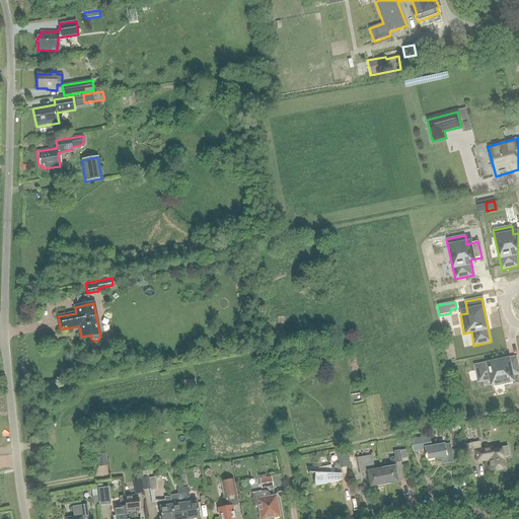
[(513,353),(475,361),(479,379),(492,376),(495,387),(513,383),(511,372),(516,371),(513,353)]
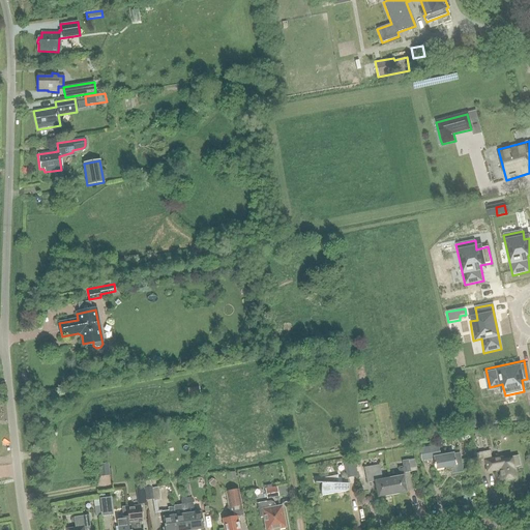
[(452,474),(463,473),(459,454),(453,455),(453,454),(440,457),(438,446),(419,449),(421,461),(434,459),(436,470),(451,467),(452,474)]
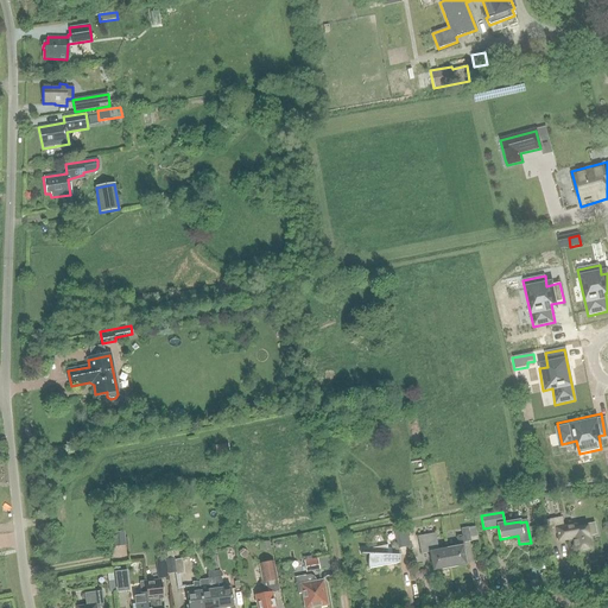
[(562,518),(555,519),(546,520),(549,534),(557,533),(558,542),(572,539),(575,551),(590,548),(588,536),(596,533),(594,523),(587,525),(587,526),(577,527),(577,525),(563,527),(562,518)]
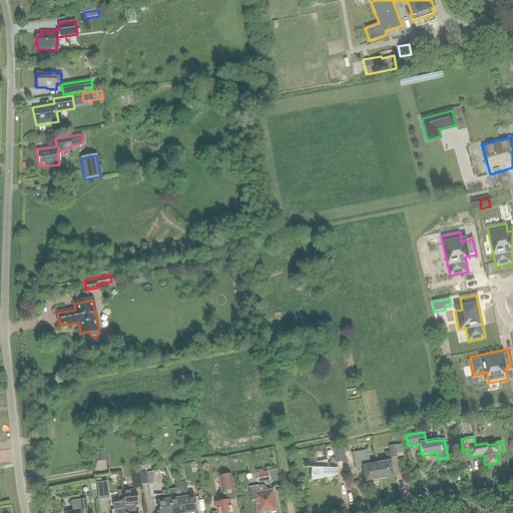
[(346,460),(344,451),(343,451),(342,444),(332,446),(336,463),(346,460)]
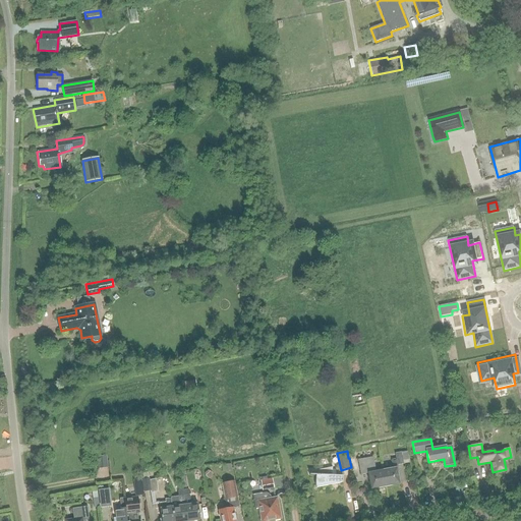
[(393,469),(383,471),(386,487),(392,485),(399,483),(396,466),(397,465),(403,464),(401,452),(395,453),(396,459),(392,460),(393,469)]
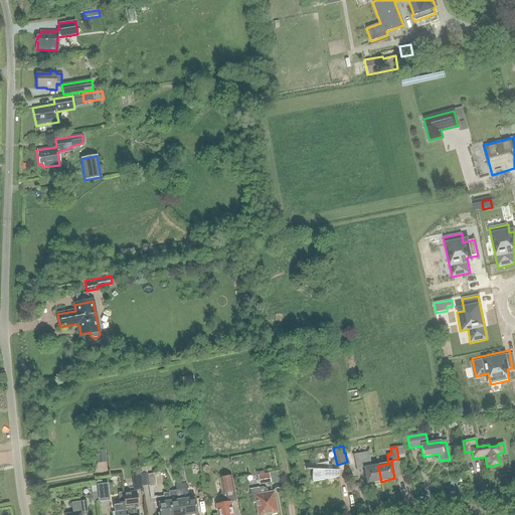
[(95,451),(96,463),(107,462),(105,450),(95,451)]
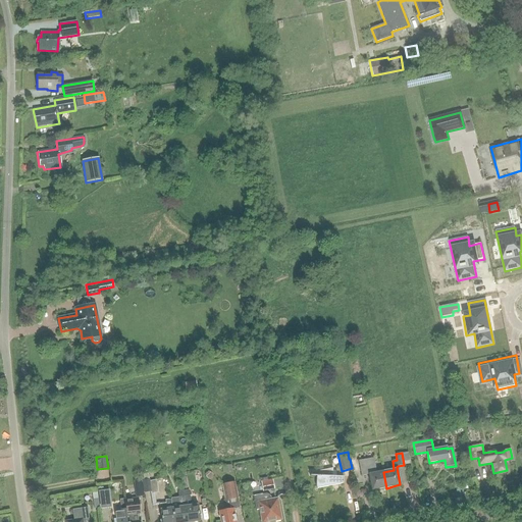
[(383,472),(376,473),(373,459),(359,462),(361,473),(367,472),(368,472),(372,490),(379,488),(379,489),(386,488),(383,472)]
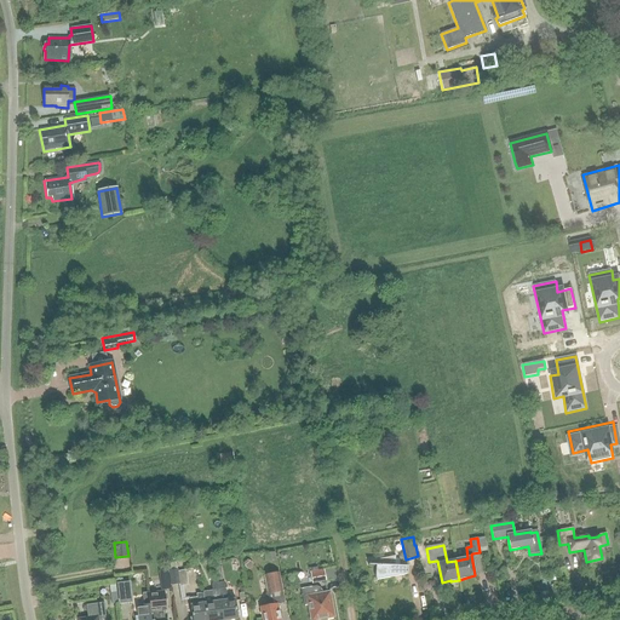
[(407,574),(408,566),(395,566),(396,556),(371,561),(369,561),(369,564),(375,566),(374,577),(375,580),(407,574)]
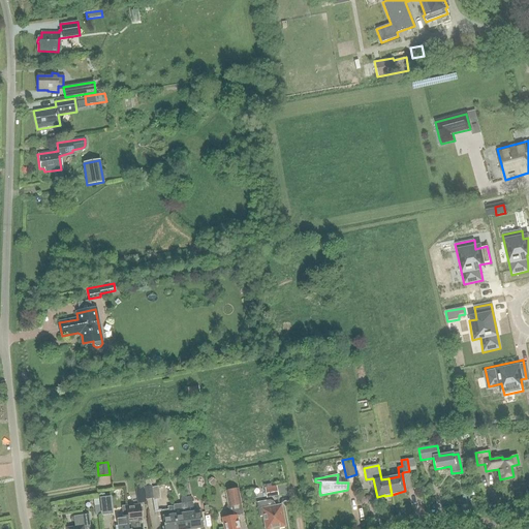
[(145,480),(146,487),(143,487),(146,500),(152,499),(153,501),(160,499),(158,487),(152,488),(150,479),(145,480)]
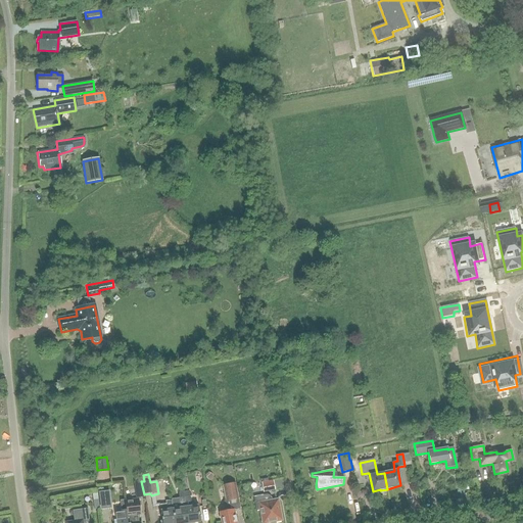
[(273,480),(262,482),(264,492),(275,490),(273,480)]
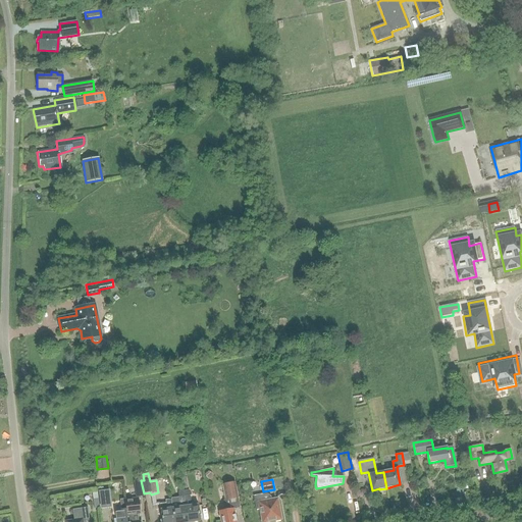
[(236,521),(233,509),(232,504),(239,503),(235,482),(224,484),(227,500),(224,501),(226,510),(219,512),(220,521),(236,521)]
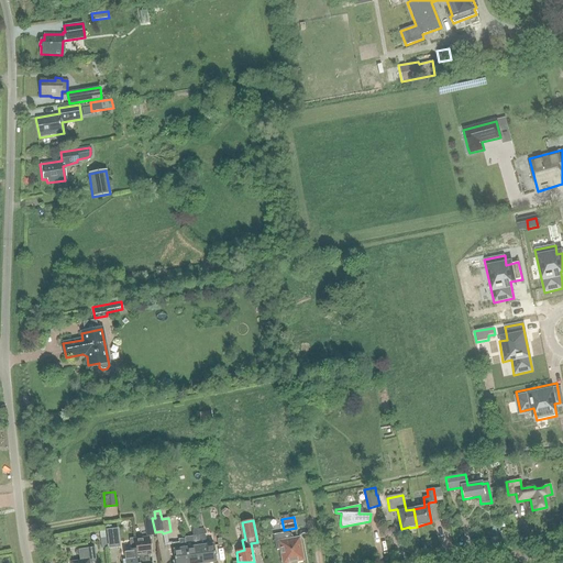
[(118,528),(106,529),(108,548),(120,547),(118,528)]
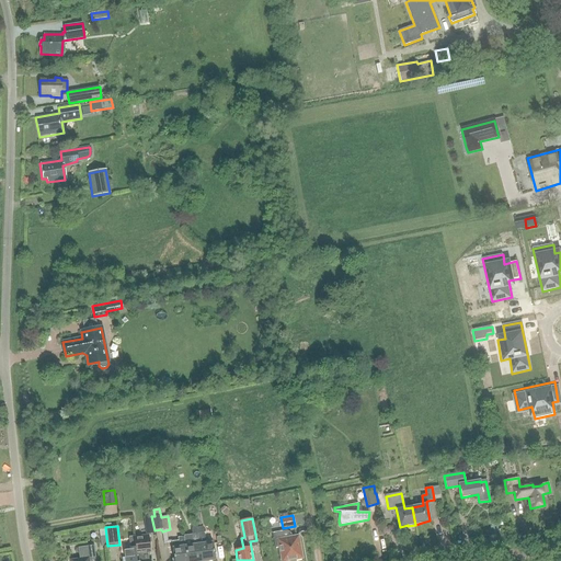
[(213,542),(205,544),(203,526),(196,527),(202,560),(215,559),(213,542)]
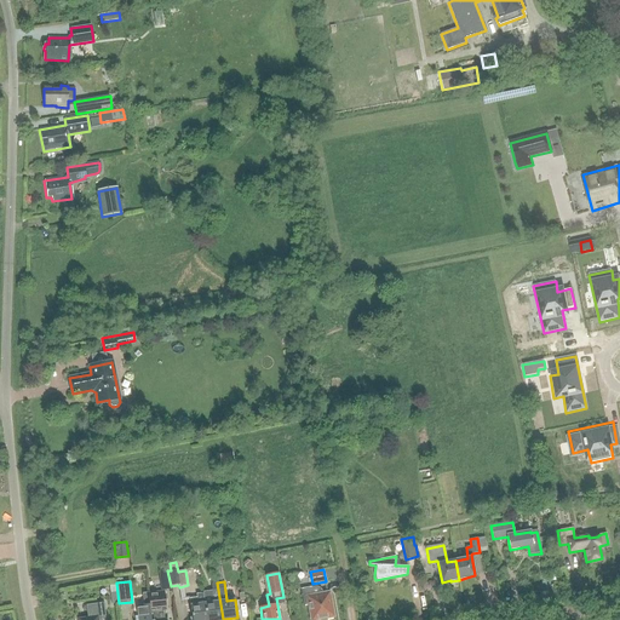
[(206,619),(223,619),(217,583),(211,584),(212,592),(202,593),(204,600),(205,604),(206,619)]
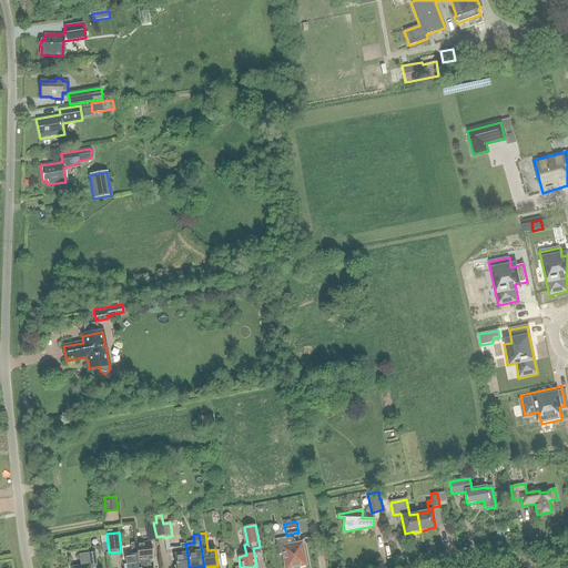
[(288,537),(276,540),(279,554),(283,553),(286,567),(287,567),(288,567),(292,567),(293,566),(305,564),(301,543),(295,545),(294,540),(294,539),(293,539),(292,538),(291,538),(290,538),(290,537),(288,537)]
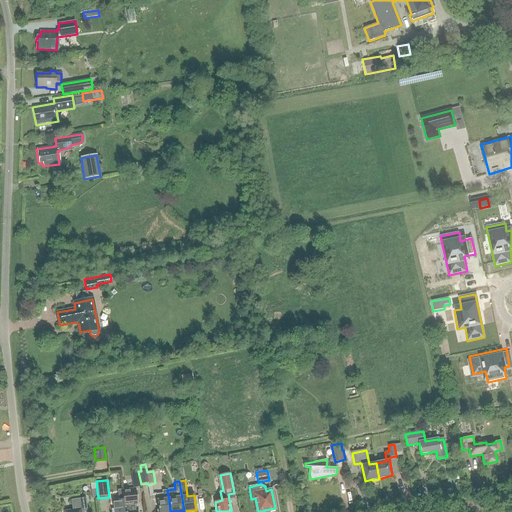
[(135,511),(134,504),(137,503),(137,502),(138,501),(138,497),(137,495),(136,489),(122,491),(123,501),(124,511),(135,511)]
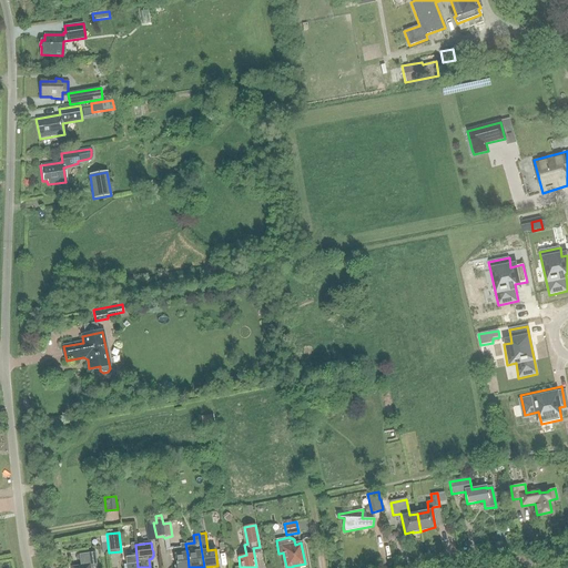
[(180,545),(181,548),(173,549),(174,556),(175,567),(189,567),(188,554),(186,549),(185,544),(180,545)]
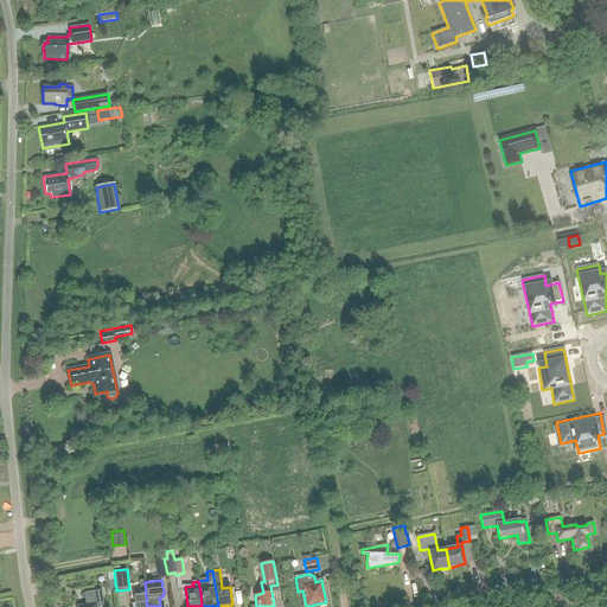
[(98,606),(102,605),(101,590),(84,593),(87,605),(77,606),(76,606),(98,606)]
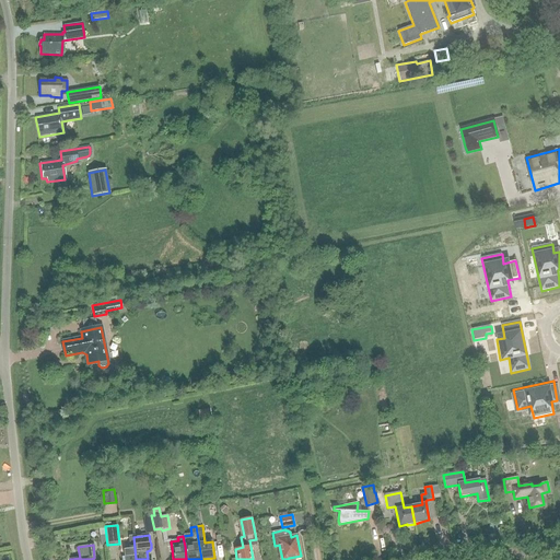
[(136,559),(135,548),(124,549),(124,559),(136,559)]
